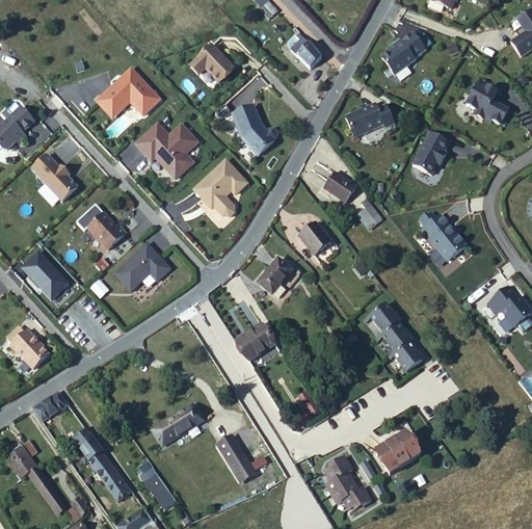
[(258,0),(262,5),(259,8),(267,17),(275,8),(267,0),(258,0)]
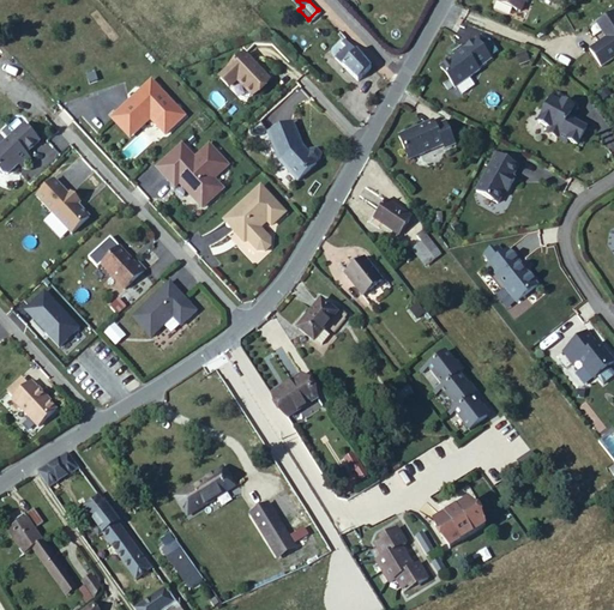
[(597,19),(606,32),(607,31),(609,34),(607,35),(589,48),(600,65),(613,55),(613,10),(613,8),(597,19)]
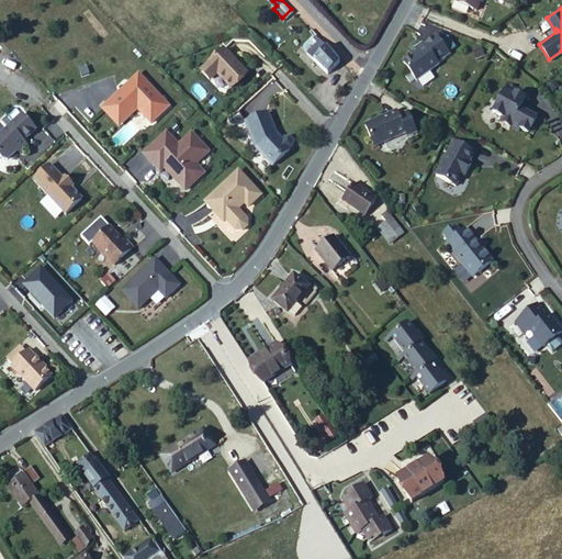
[(448,35),(441,41),(451,51),(457,45),(448,35)]
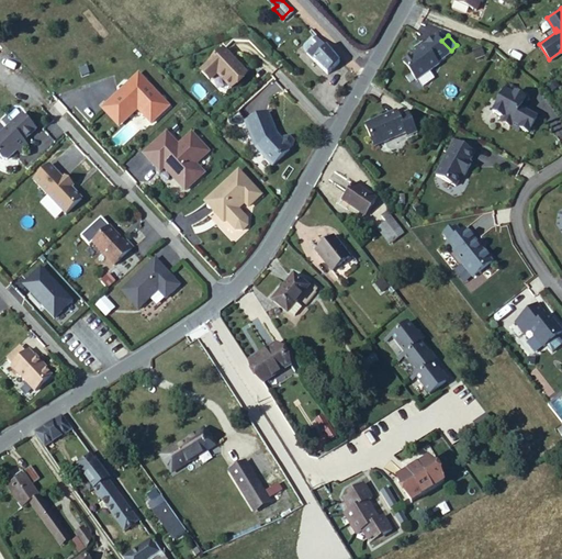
[(416,51),(403,60),(415,79),(438,63),(436,62),(448,53),(437,36),(425,45),(423,42),(414,48),(416,51)]
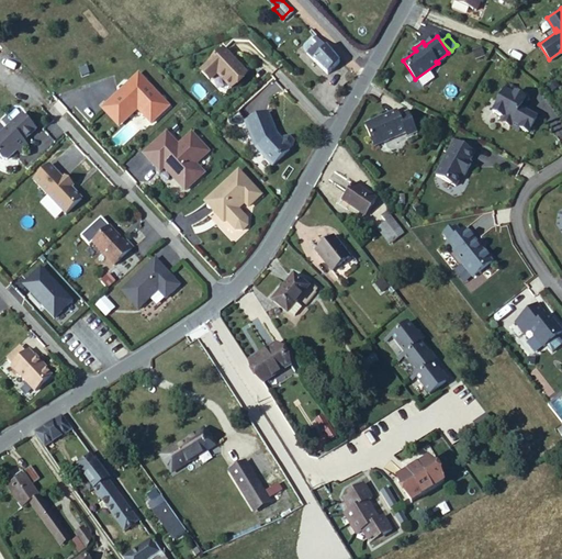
[(316,40),(307,48),(314,56),(325,46),(316,40)]
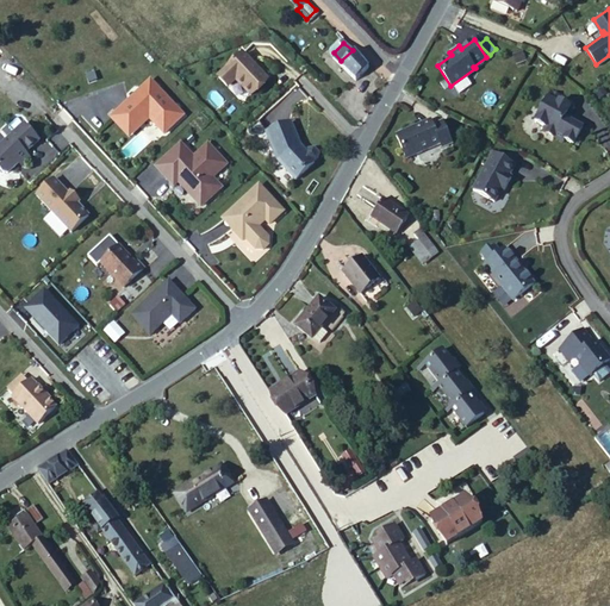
[(266,75),(241,49),(218,70),(229,81),(234,75),(249,91),(266,75)]
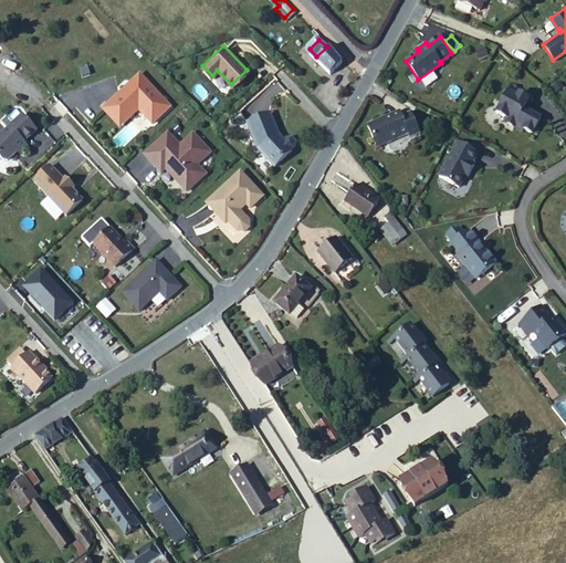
[(339,60),(327,47),(316,56),(328,70),(339,60)]
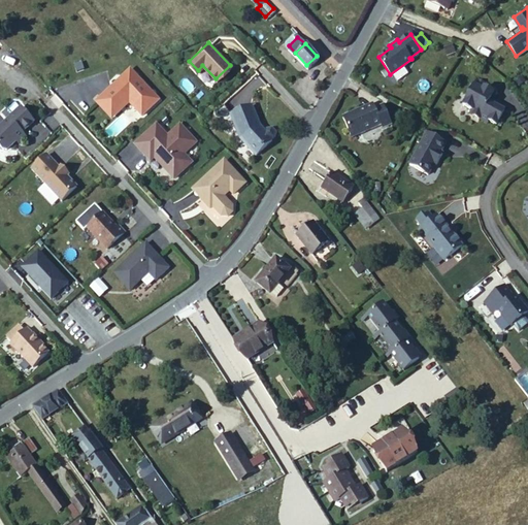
[(452,44),(444,46),(447,54),(454,52),(452,44)]
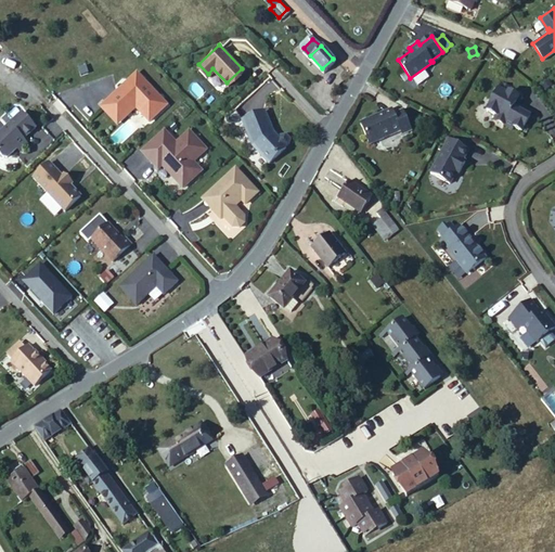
[(208,74),(198,64),(197,69),(207,79),(208,74)]
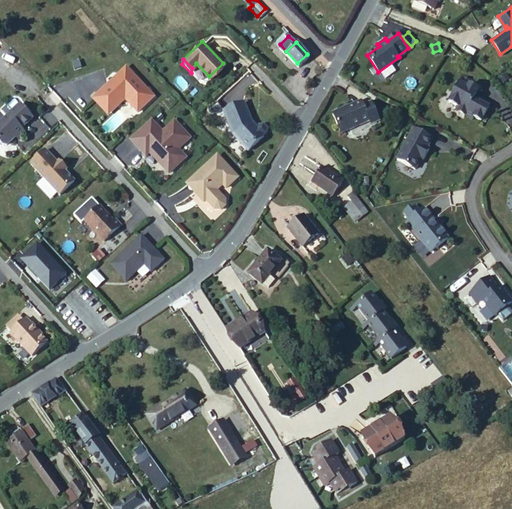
[(151,91),(124,62),(90,93),(106,107),(123,92),(135,106),(151,91)]
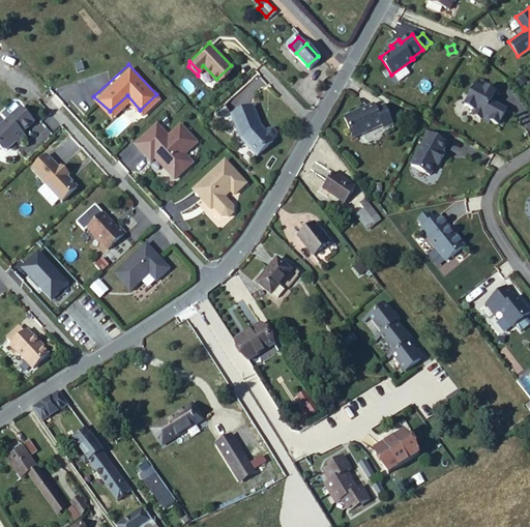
[(478,78),(464,105),(472,109),(475,111),(474,114),(489,122),(490,120),(498,124),(506,109),(490,100),(487,90),(484,89),(486,87),(488,83),(478,78)]
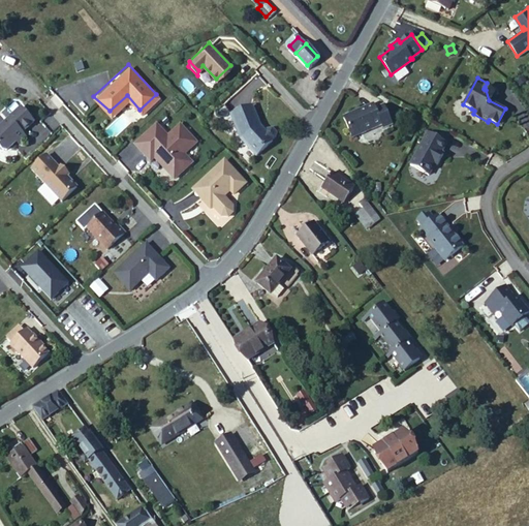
[(494,91),(485,87),(484,89),(486,90),(489,100),(494,91)]
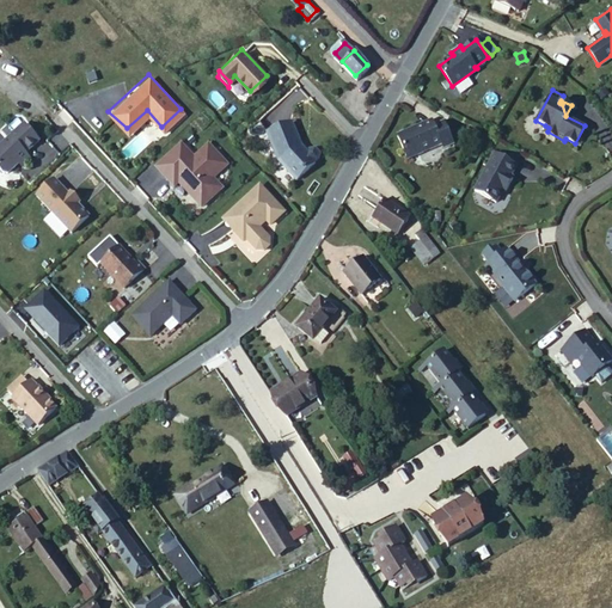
[(430,112),(396,129),(407,152),(441,136),(442,141),(453,136),(444,115),(434,118),(430,112)]
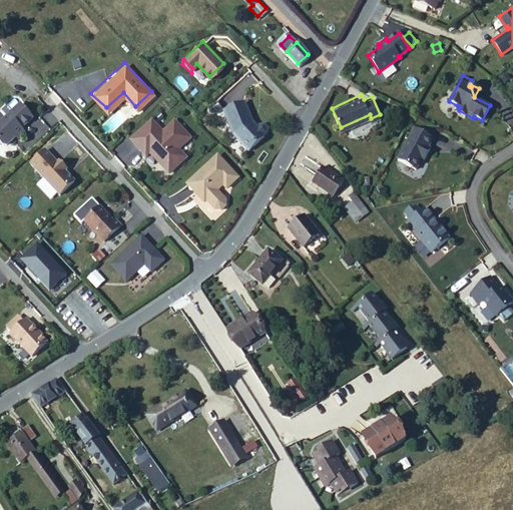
[(243,99),(223,108),(232,130),(247,146),(264,132),(264,131),(266,129),(268,125),(264,121),(259,122),(257,123),(251,118),(243,99)]
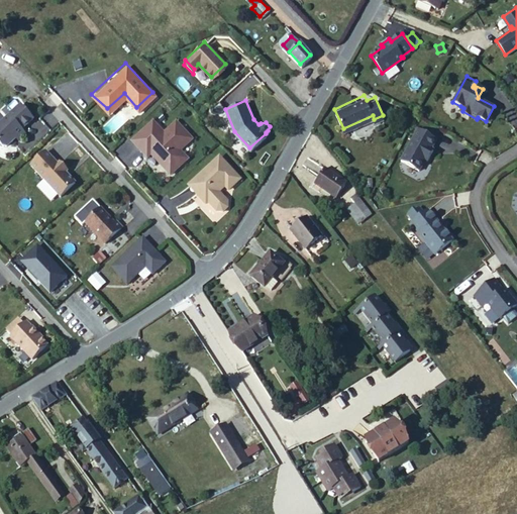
[(20,103),(0,121),(0,140),(3,144),(6,144),(13,139),(13,137),(15,135),(19,139),(25,133),(21,128),(33,117),(20,103)]
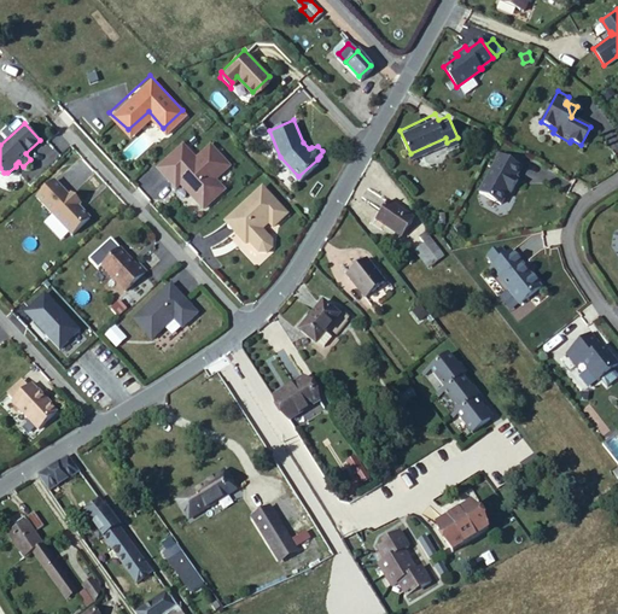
[(168,175),(178,177),(200,202),(221,183),(211,174),(226,161),(208,140),(193,153),(180,140),(156,162),(168,175)]
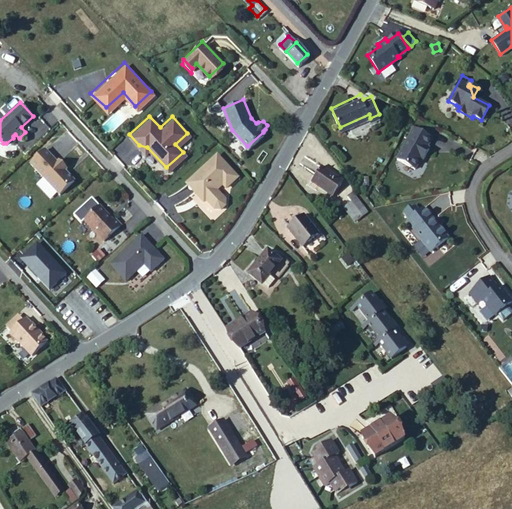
[(413,127),(396,158),(414,168),(421,157),(423,159),(429,148),(427,146),(431,138),(413,127)]
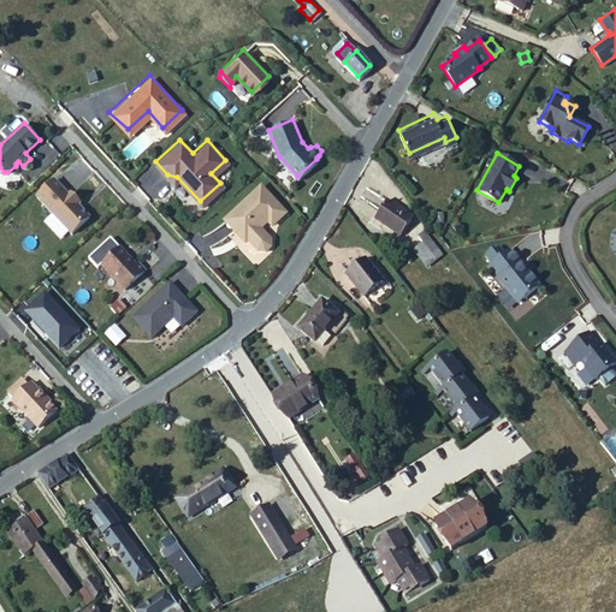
[(36,195),(43,203),(60,186),(53,179),(36,195)]
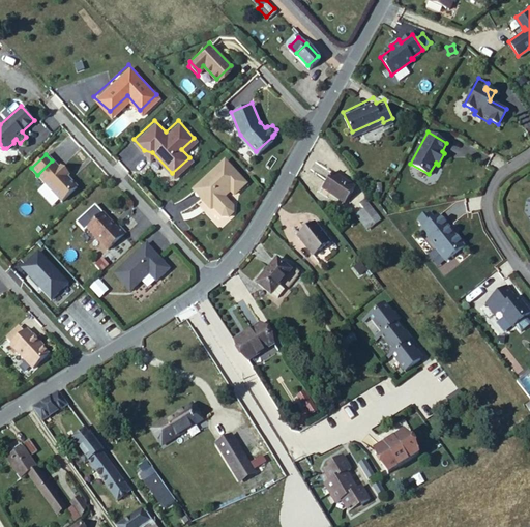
[(223,157),(197,182),(204,189),(202,192),(201,193),(206,198),(211,203),(221,213),(226,213),(231,209),(231,203),(222,193),(229,186),(232,191),(243,180),(223,157)]
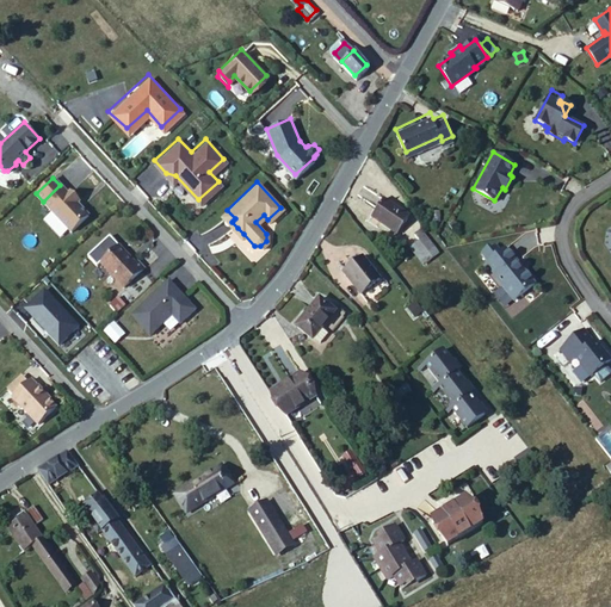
[(60,185),(43,202),(71,230),(88,215),(76,202),(79,199),(69,190),(67,192),(60,185)]
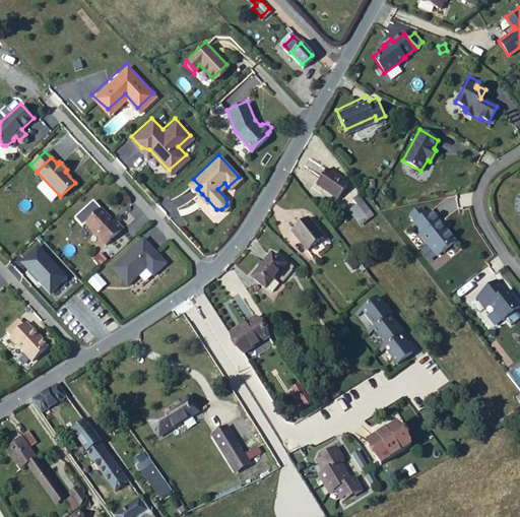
[(348,183),(328,168),(316,183),(337,199),(348,183)]
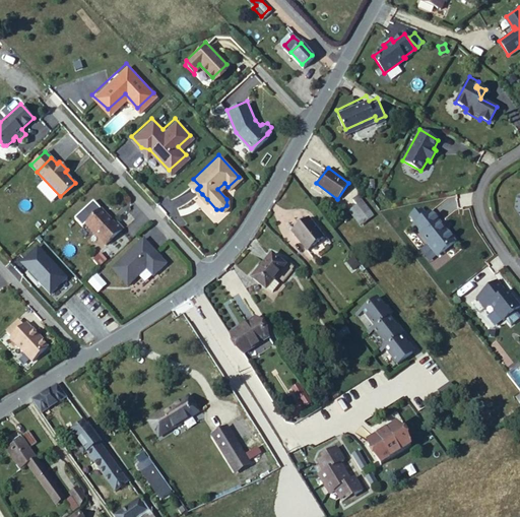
[(200,186),(193,179),(185,185),(202,201),(207,199),(202,194),(197,189),(198,188),(200,186)]
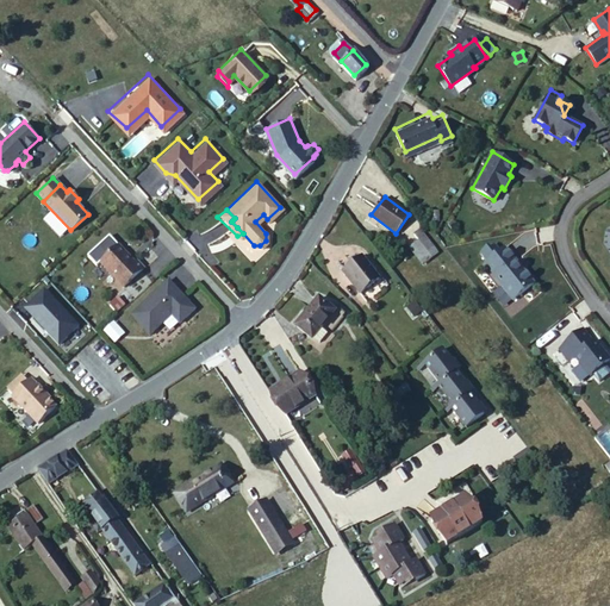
[(440,249),(422,226),(414,232),(418,237),(409,244),(423,262),(440,249)]
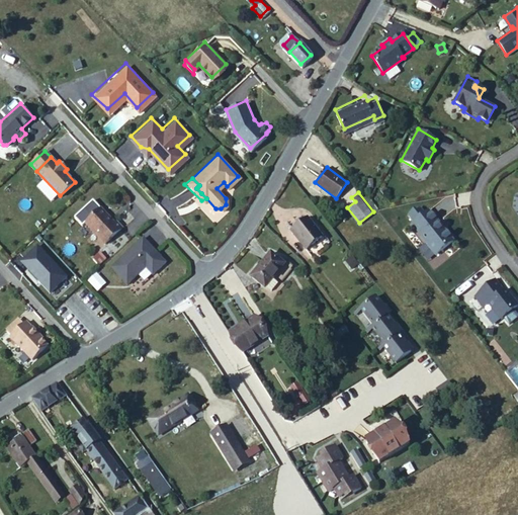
[(85,222),(104,243),(121,227),(115,221),(113,222),(111,220),(110,220),(108,218),(108,216),(100,207),(85,222)]
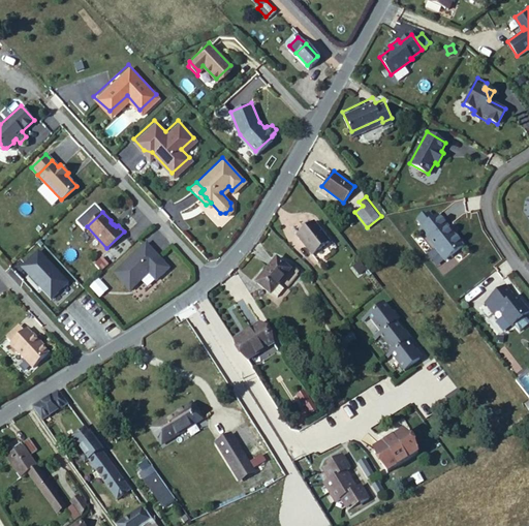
[(429,239),(444,258),(463,244),(453,233),(452,234),(445,226),(447,224),(438,213),(421,226),(430,238),(429,239)]
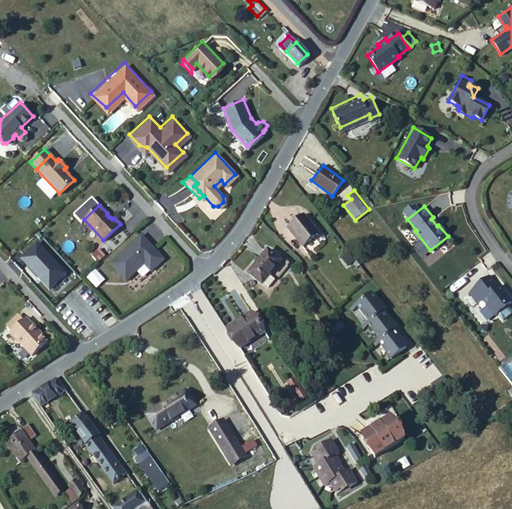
[(318,230),(303,211),(288,223),(302,242),(318,230)]
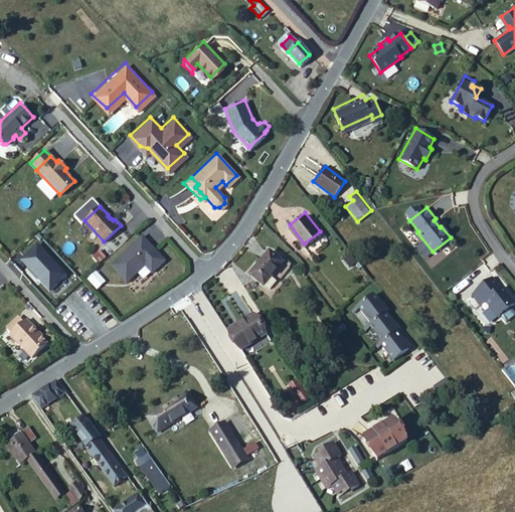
[(142,233),(110,263),(125,280),(143,263),(150,270),(164,258),(142,233)]
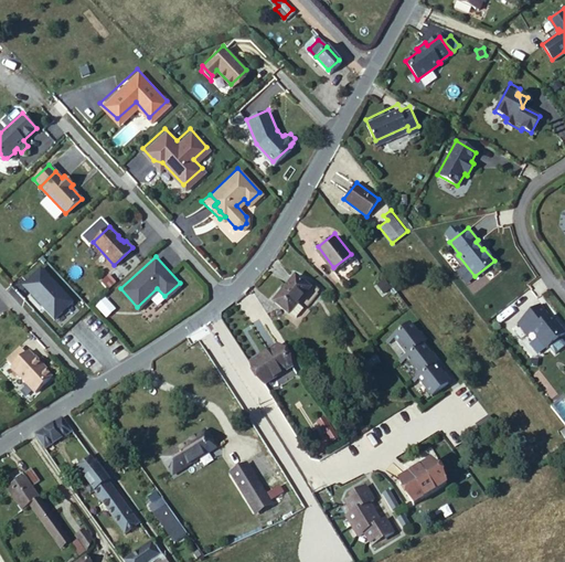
[(306,282),(292,271),(272,296),(285,307),(281,311),(295,322),(308,306),(305,303),(318,285),(309,277),(306,282)]
